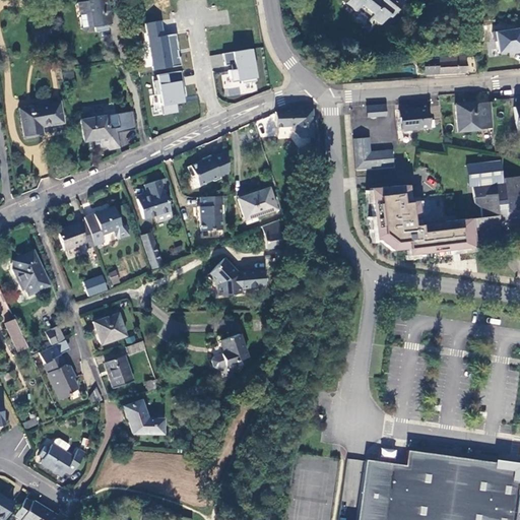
[(112,24),(107,0),(76,0),(82,29),(112,24)]
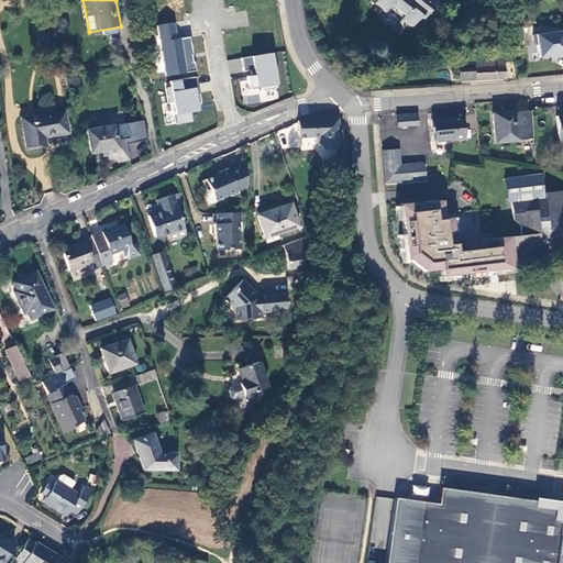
[(421,19),(437,0),(435,0),(375,0),(373,3),(384,12),(386,8),(399,19),(396,22),(398,24),(403,20),(410,26),(418,17),(421,19)]
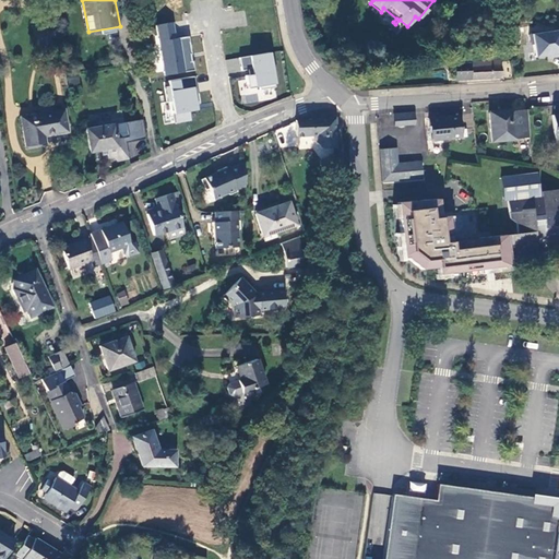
[(157,25),(166,75),(195,70),(190,36),(177,38),(175,23),(157,25)]
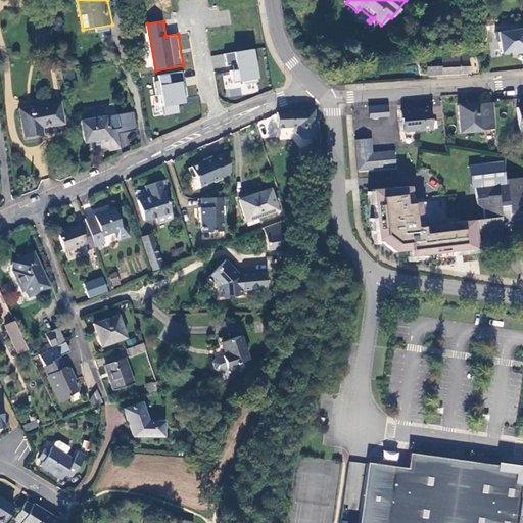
[(522,28),(494,34),(496,43),(500,42),(502,54),(515,52),(515,54),(522,53),(522,28)]
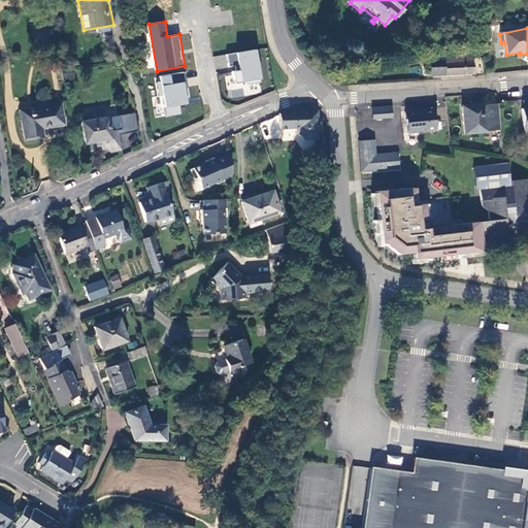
[(232,71),(235,85),(263,80),(258,50),(226,55),(229,67),(235,65),(235,70),(232,71)]
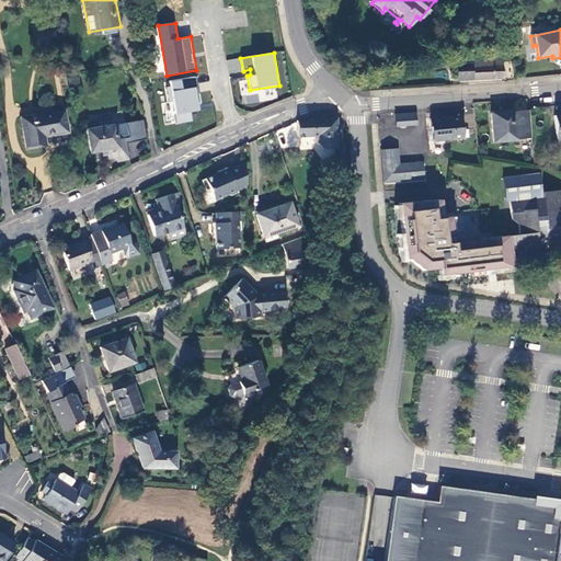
[(504,79),(502,60),(472,63),(472,64),(456,65),(457,81),(504,79)]
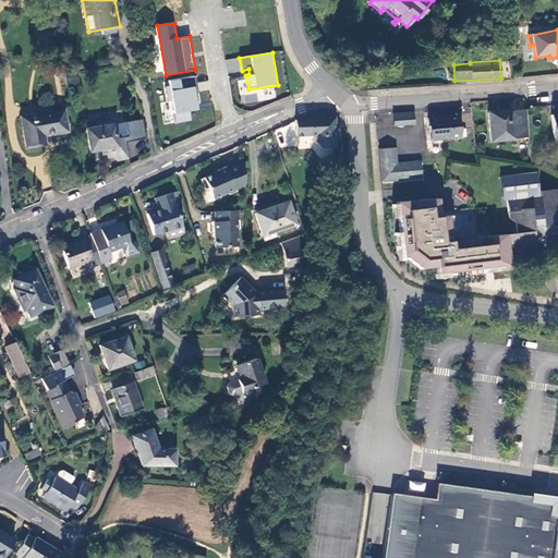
[(79,83),(76,72),(68,73),(69,84),(79,83)]
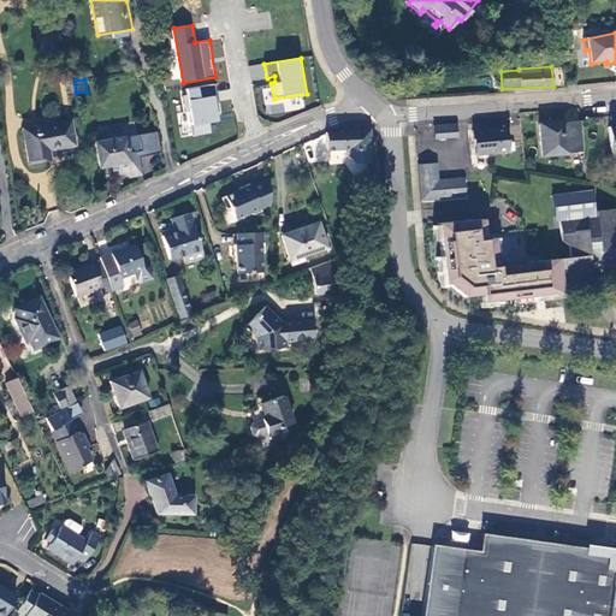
[(177,112),(181,138),(212,132),(211,124),(220,122),(215,86),(185,89),(187,95),(182,95),(184,112),(177,112)]
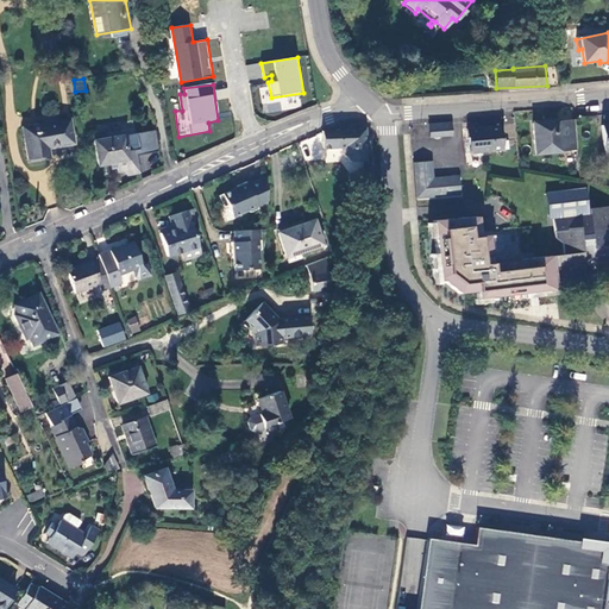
[(74,144),(69,120),(23,127),(29,159),(43,157),(42,150),(48,149),(74,144)]
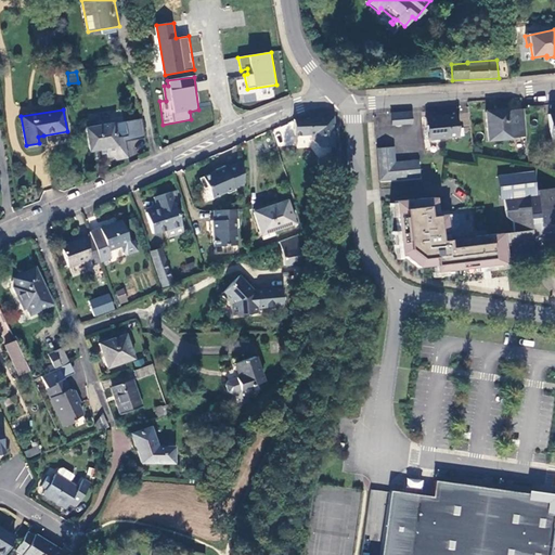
[(512,138),(525,137),(523,110),(510,111),(510,110),(485,112),(488,141),(512,139),(512,138)]
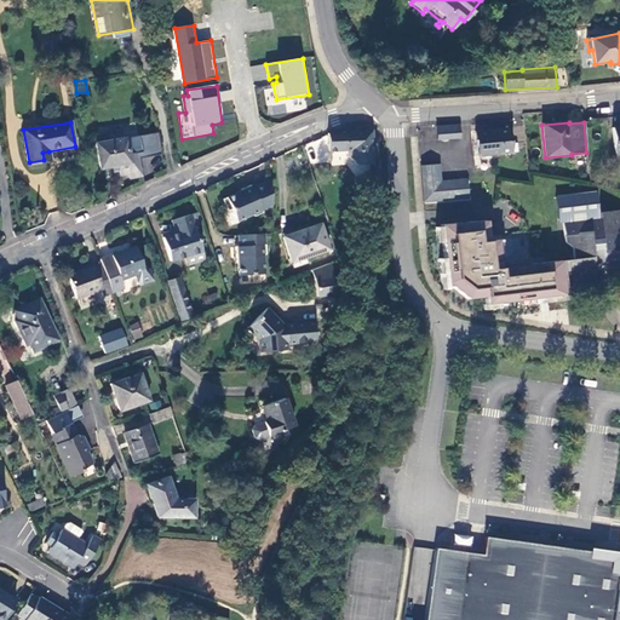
[(436,127),(437,141),(459,138),(458,126),(436,127)]
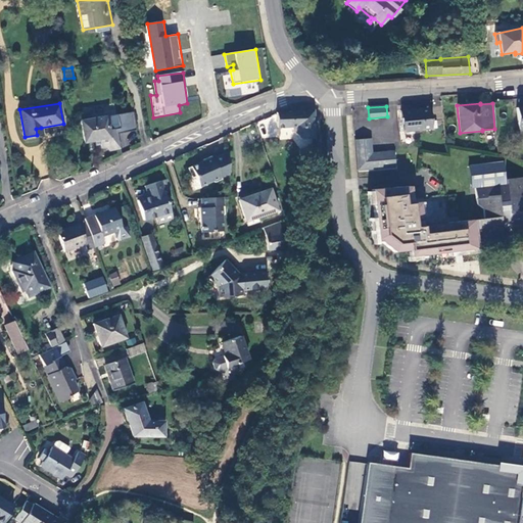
[(428,107),(400,110),(400,119),(402,132),(437,129),(436,121),(430,122),(428,107)]
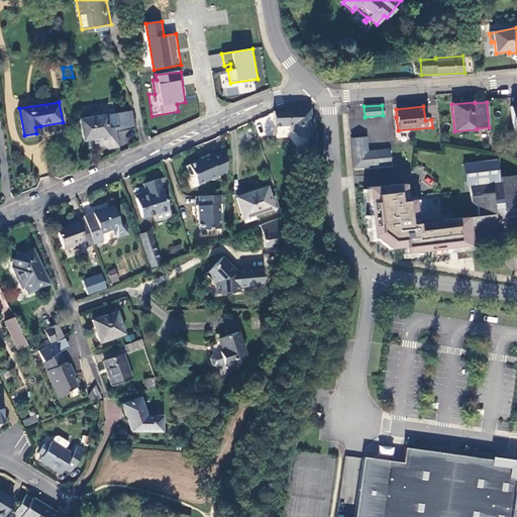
[(309,110),(287,110),(287,111),(274,112),(273,125),(292,125),(293,133),(298,138),(310,137),(309,110)]
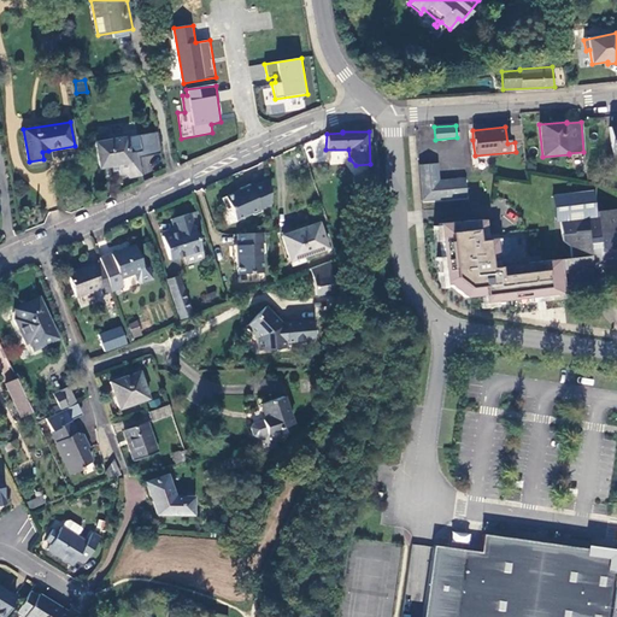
[(137,153),(137,159),(160,154),(157,133),(151,134),(153,145),(141,146),(142,152),(137,153)]
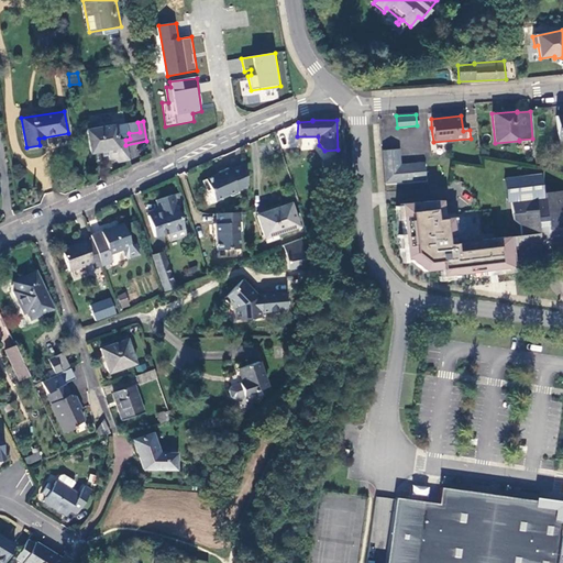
[(138,122),(87,131),(91,153),(100,152),(101,157),(108,156),(109,159),(114,159),(118,162),(129,159),(125,145),(125,140),(130,139),(129,133),(140,132),(138,122)]
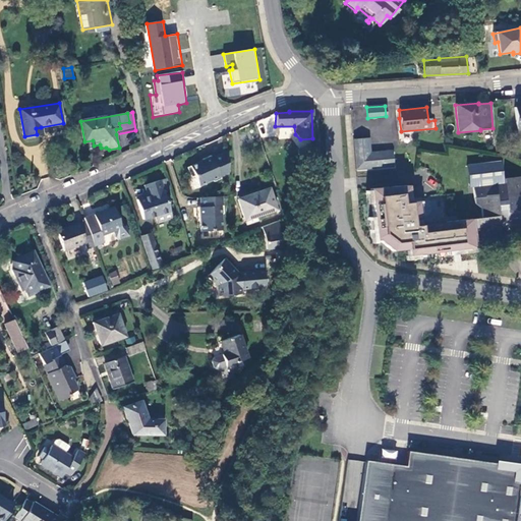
[(256,121),(263,136),(269,134),(263,119),(256,121)]
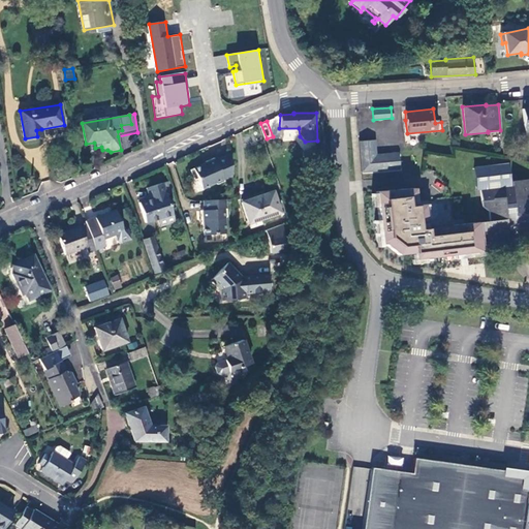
[(376,170),(375,155),(374,139),(359,141),(361,172),(376,170)]
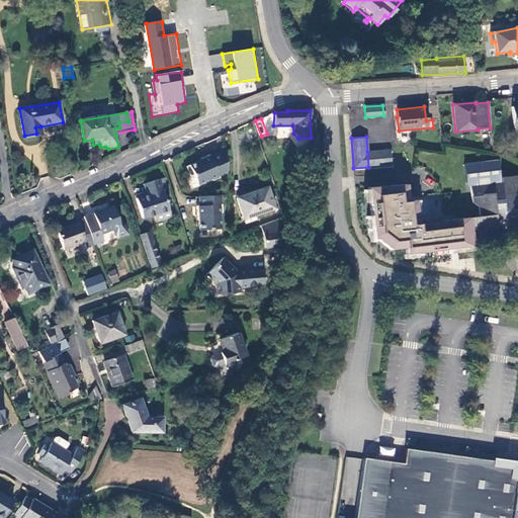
[(390,150),(367,152),(368,167),(392,165),(390,150)]
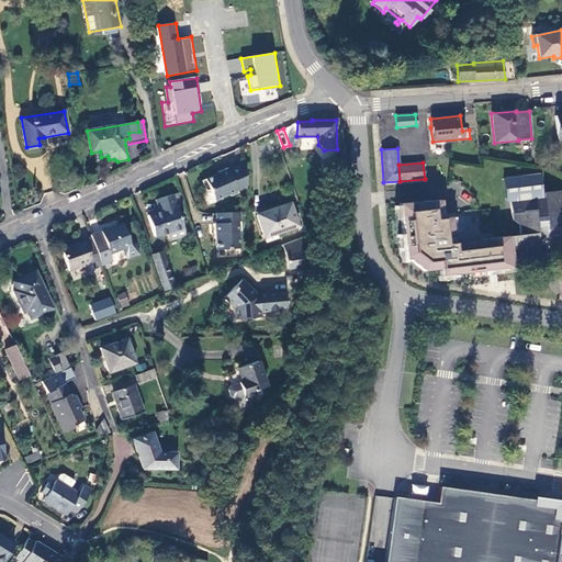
[(237,191),(246,188),(245,165),(228,171),(227,169),(217,172),(218,175),(201,182),(205,192),(210,191),(214,201),(227,195),(231,197),(238,193),(237,191)]
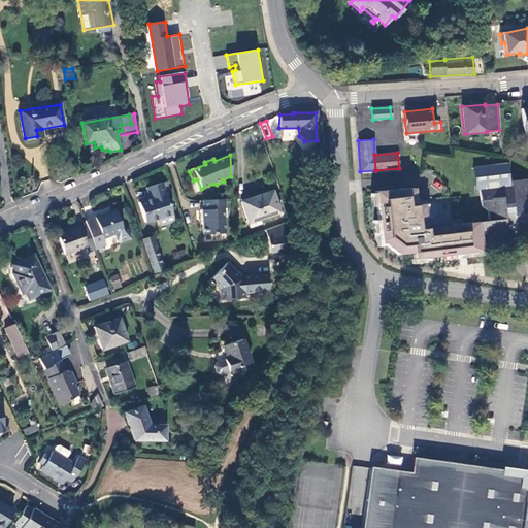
[(527,178),(509,182),(510,187),(479,190),(481,206),(487,206),(488,212),(489,221),(479,223),(480,238),(493,236),(506,235),(505,230),(510,230),(527,227),(527,199),(527,198),(527,178)]
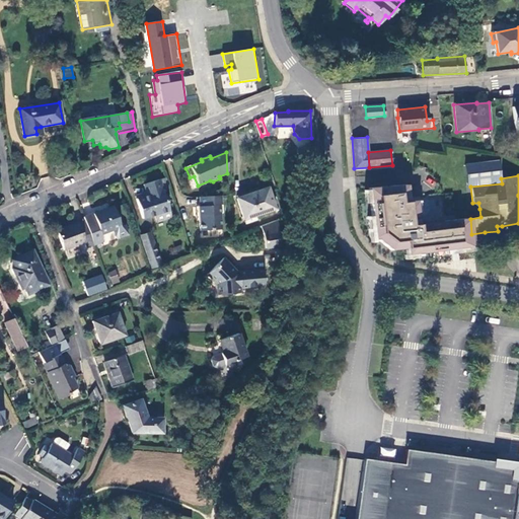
[(171,217),(159,179),(144,184),(146,192),(147,196),(136,199),(142,219),(154,215),(156,222),(171,217)]
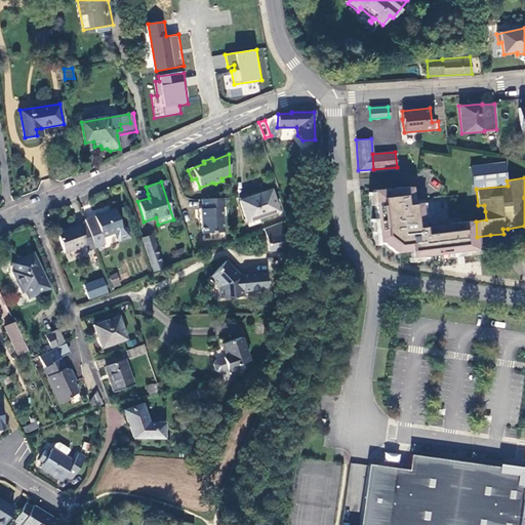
[(413,204),(411,187),(372,191),(372,192),(374,205),(376,218),(378,242),(381,242),(396,253),(410,251),(411,257),(479,249),(477,237),(476,221),(475,220),(450,224),(450,226),(423,229),(423,227),(422,217),(420,203),(413,204)]
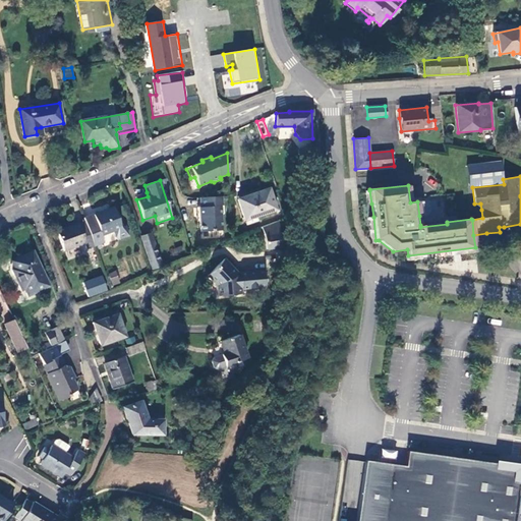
[(275,210),(268,189),(249,195),(249,197),(238,201),(244,220),(256,216),(275,210)]
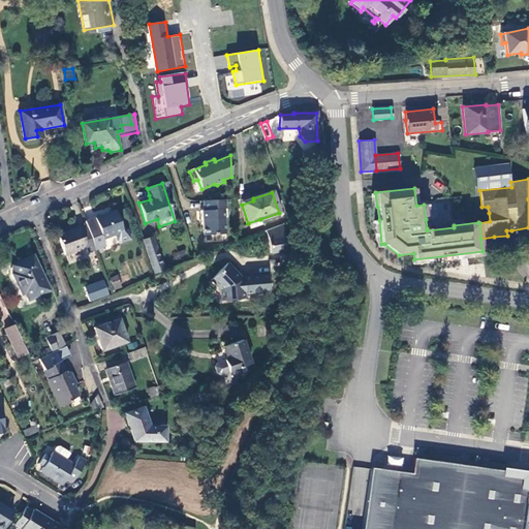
[(224,219),(226,217),(225,200),(203,201),(204,211),(200,211),(201,221),(203,221),(204,236),(225,235),(224,219)]
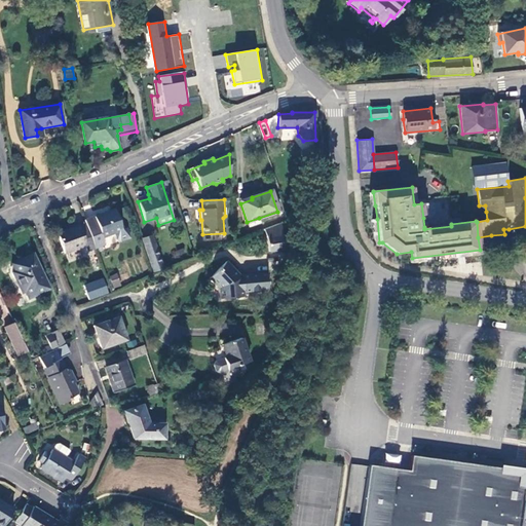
[(115,210),(84,220),(86,225),(96,249),(106,246),(103,238),(122,231),(115,210)]
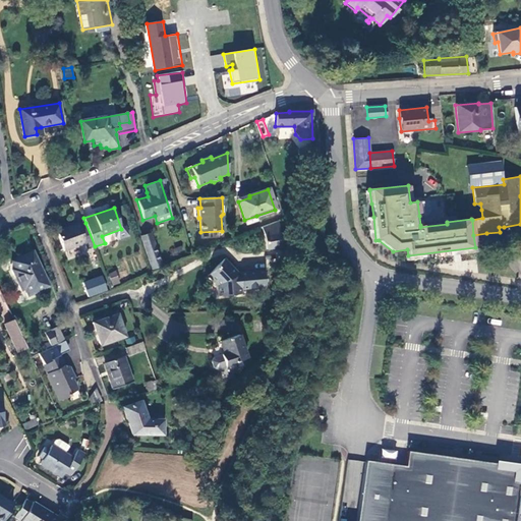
[(258,222),(256,216),(244,220),(246,226),(258,222)]
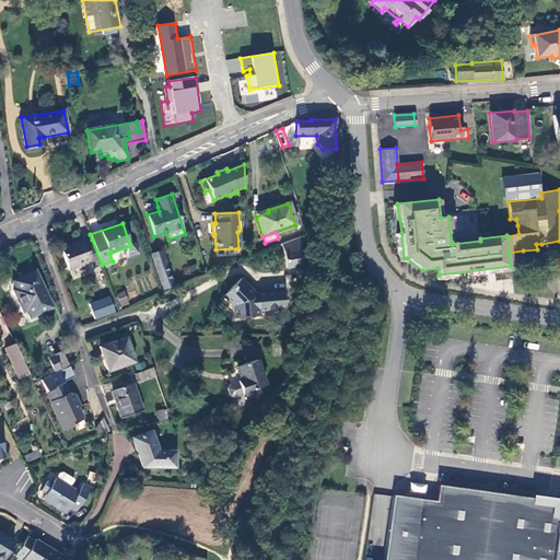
[(93,268),(102,265),(92,240),(84,242),(83,241),(60,249),(69,270),(91,263),(93,268)]
